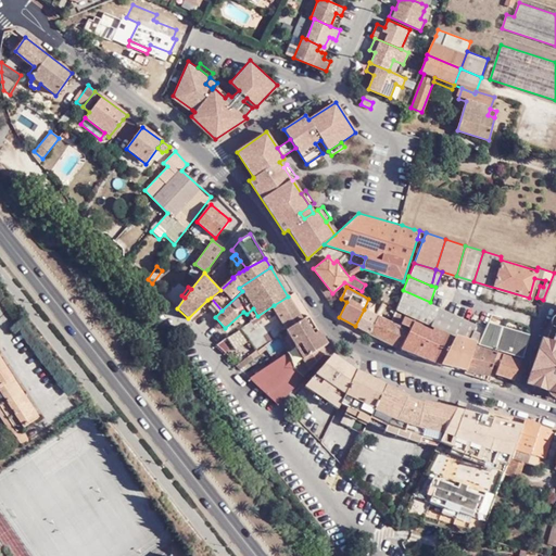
[(432,327),(454,338),(476,344),(497,351),(521,357),(528,335),(503,327),(502,330),(487,324),(478,319),(476,324),(430,302),(403,290),(395,310),(405,314),(432,327)]
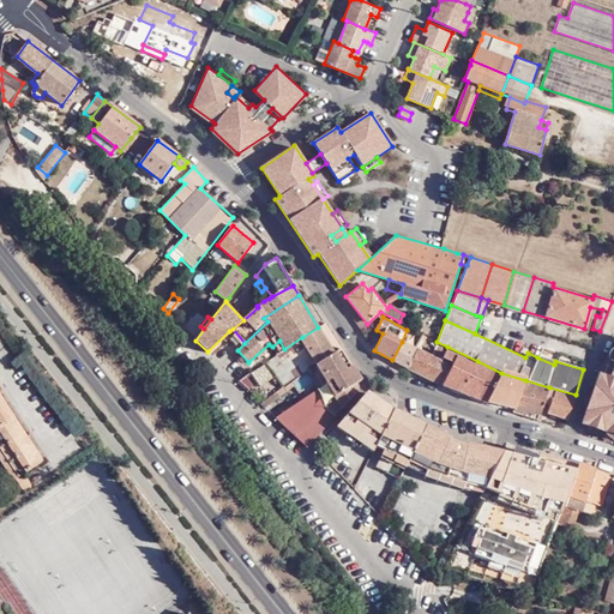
[(313,363),(314,365),(333,353),(318,327),(302,337),(284,349),(268,360),(284,385),(313,363)]
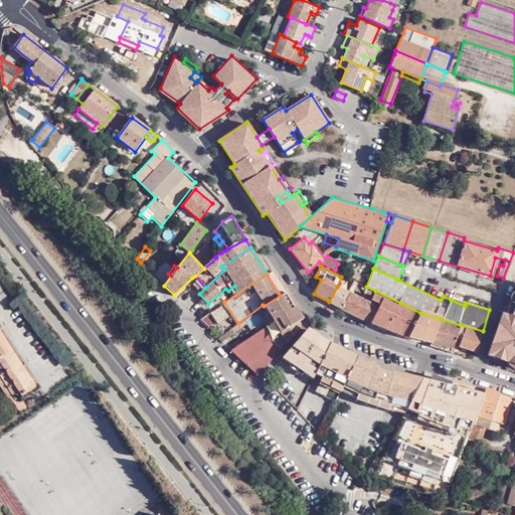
[(191,284),(199,294),(205,288),(195,276),(192,278),(194,281),(191,284)]
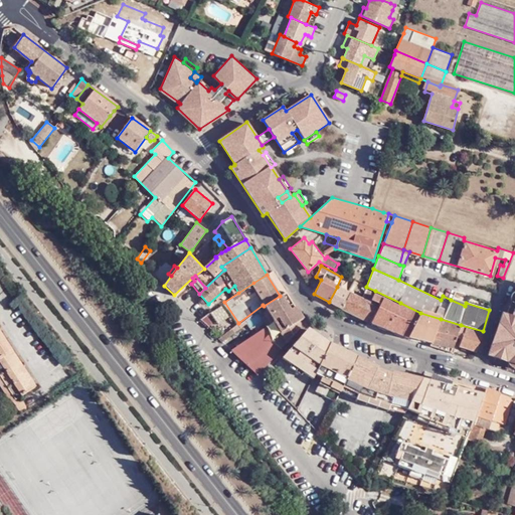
[(352,282),(341,277),(337,287),(347,292),(349,288),(352,282)]
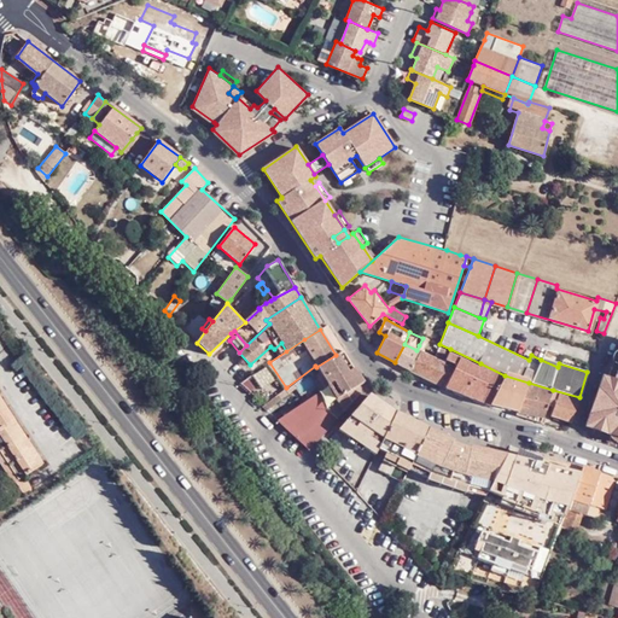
[(404,344),(395,362),(410,369),(419,351),(417,350),(404,344)]
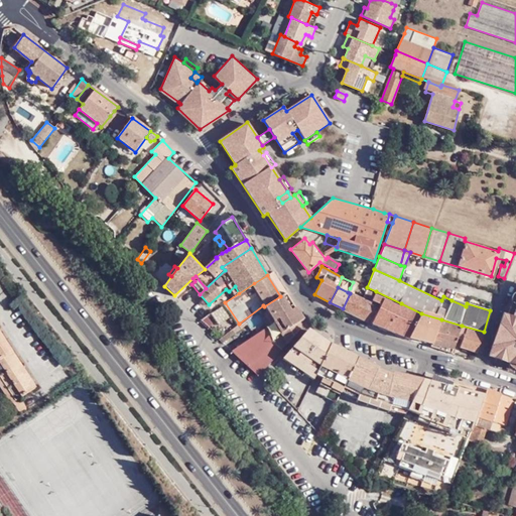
[(366,289),(362,299),(370,303),(375,294),(376,291),(367,287),(366,289)]
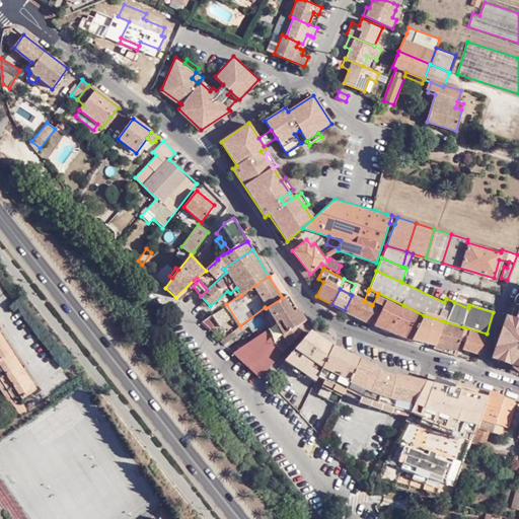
[(233,353),(260,377),(303,329),(302,323),(304,321),(288,294),(282,298),(266,308),(275,324),(233,353)]
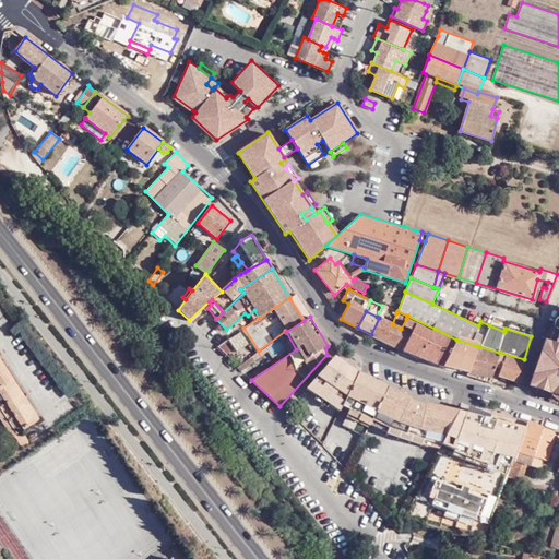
[(379,318),(371,334),(406,353),(442,367),(443,366),(456,341),(456,340),(435,329),(433,332),(406,319),(401,329),(392,324),(379,318)]
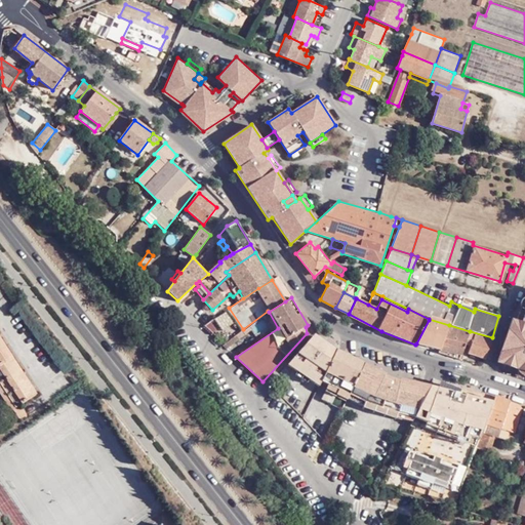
[(524,322),(513,318),(498,361),(524,370),(524,322)]
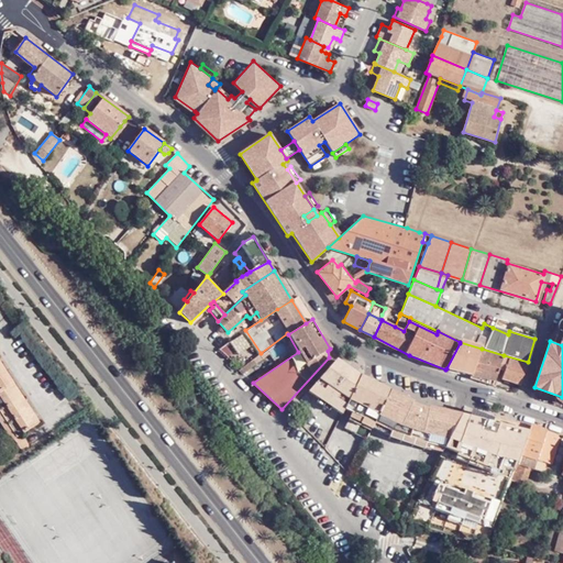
[(460,343),(446,368),(471,376),(482,350),(460,343)]
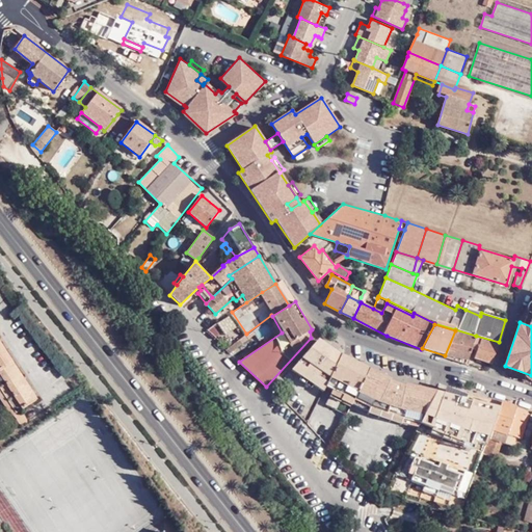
[(445,355),(445,357),(467,365),(467,364),(472,349),(476,337),(455,330),(445,355)]
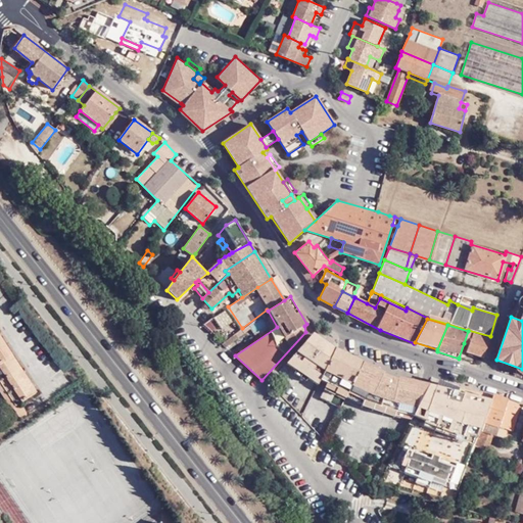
[(468,331),(464,343),(468,344),(467,351),(483,357),(489,337),(468,331)]
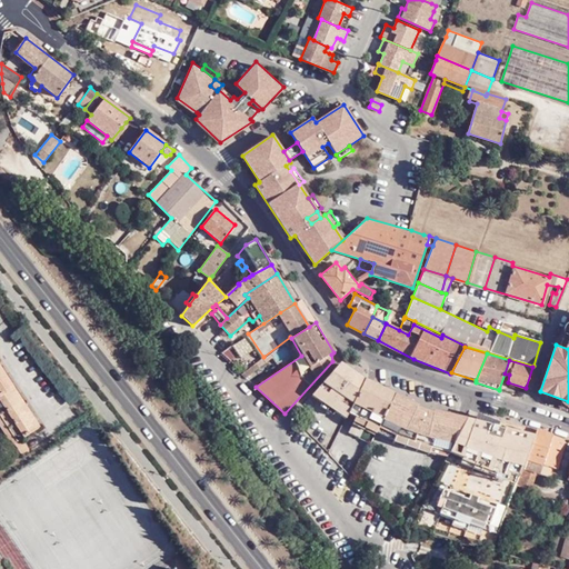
[(346,418),(348,413),(363,381),(339,362),(308,398),(346,418)]
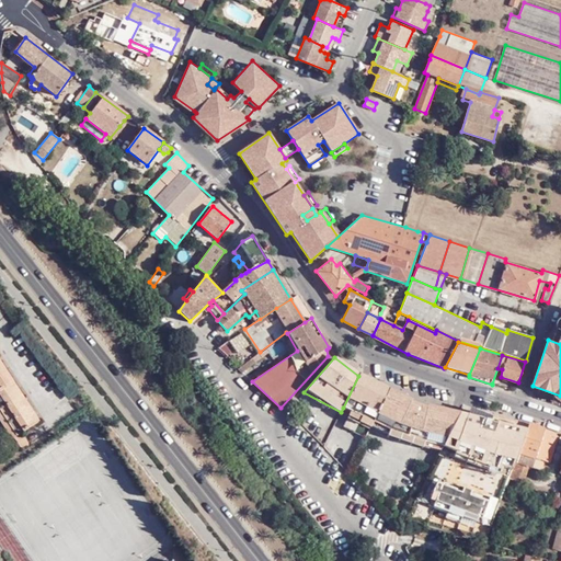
[(242,373),(255,363),(252,358),(238,369),(242,373)]
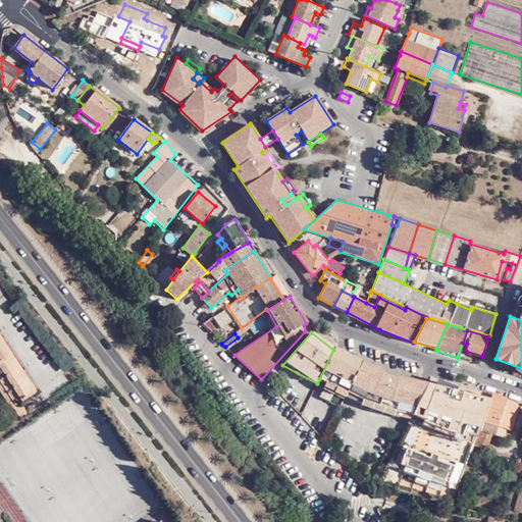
[(6,397),(13,407),(20,402),(36,393),(0,338),(0,379),(2,382),(6,389),(9,395),(6,397)]
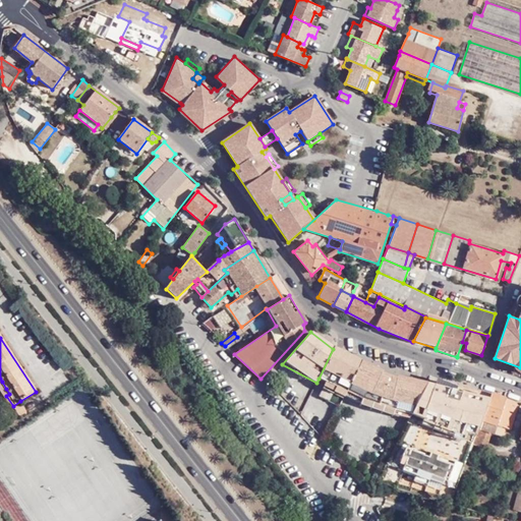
[(413,341),(412,342),(435,351),(436,350),(436,348),(413,341)]
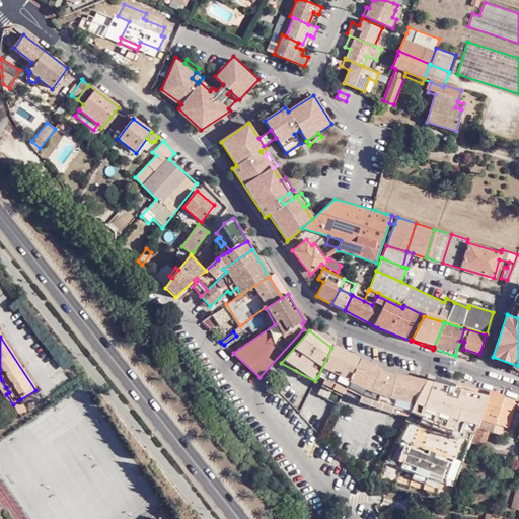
[(317,394),(338,404),(342,394),(345,390),(359,361),(331,348),(317,377),(323,380),(317,394)]
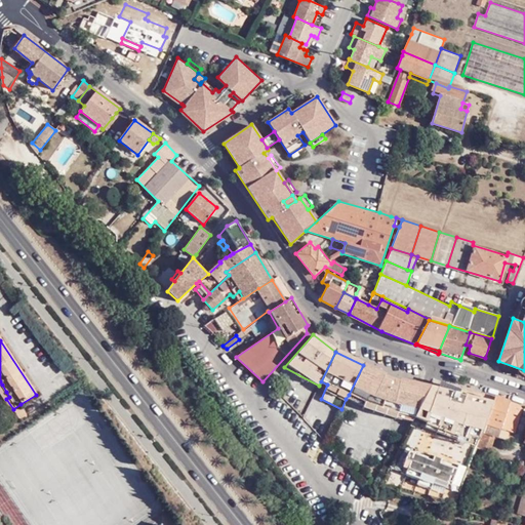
[(61,356),(52,363),(62,374),(70,367),(61,356)]
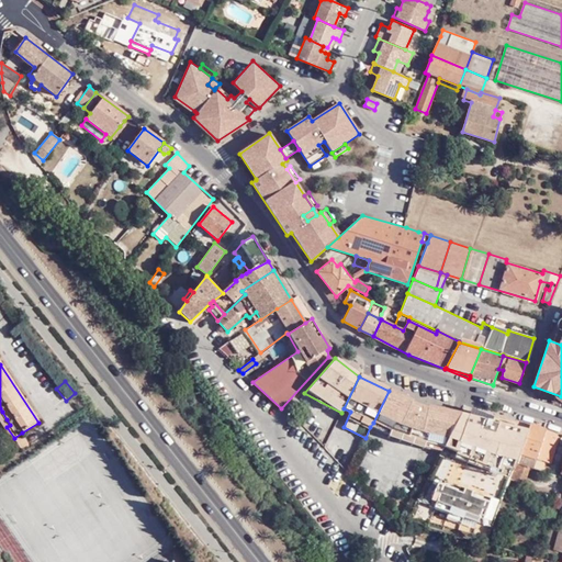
[(389,391),(373,423),(397,433),(423,441),(442,446),(459,414),(427,407),(426,408),(411,403),(412,402),(389,391)]
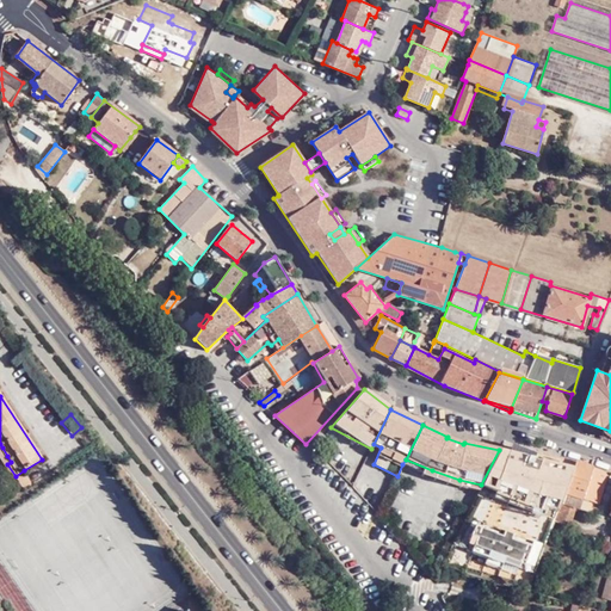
[(573,469),(499,450),(481,485),(556,513),(560,503),(573,469)]
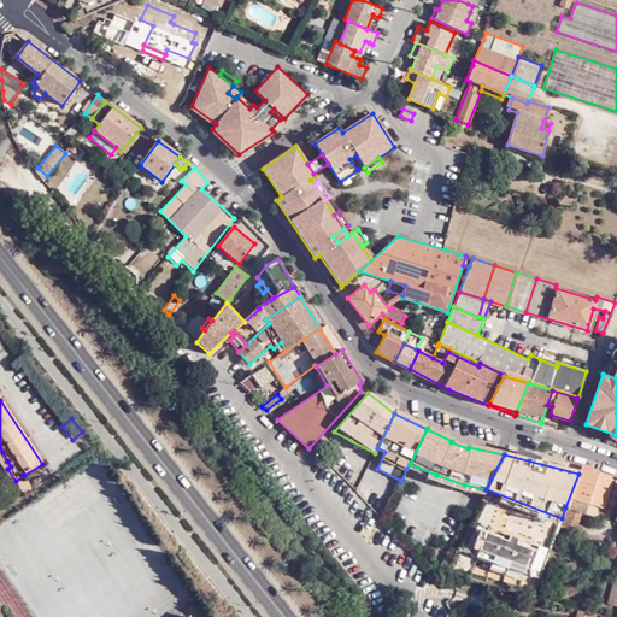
[(15,482),(16,481),(7,469),(11,466),(7,460),(3,464),(15,482)]
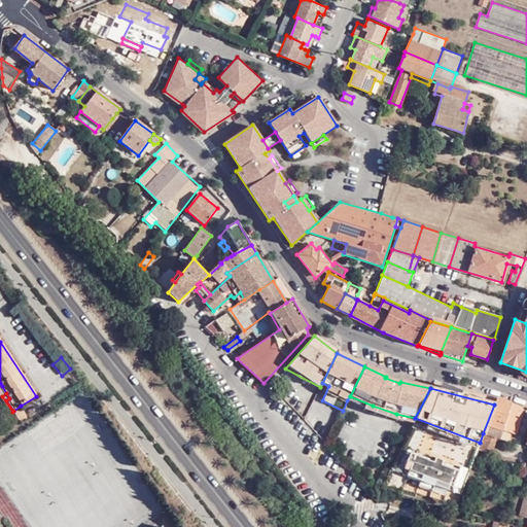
[(350,396),(347,400),(364,409),(363,410),(396,421),(397,420),(413,423),(415,418),(396,414),(373,406),(350,396)]
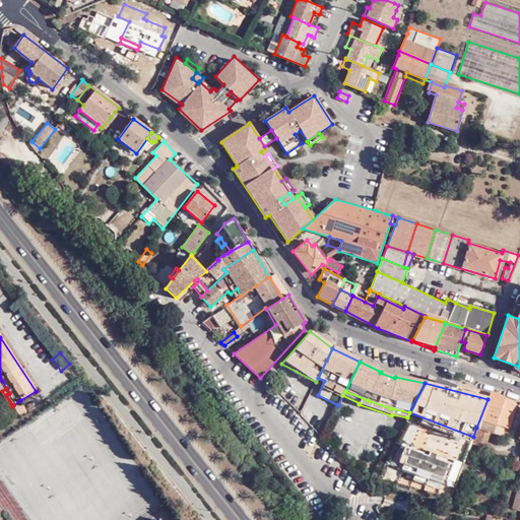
[(518,402),(491,392),(479,429),(476,428),(473,437),(471,443),(485,448),(491,433),(493,434),(497,424),(509,429),(518,402)]
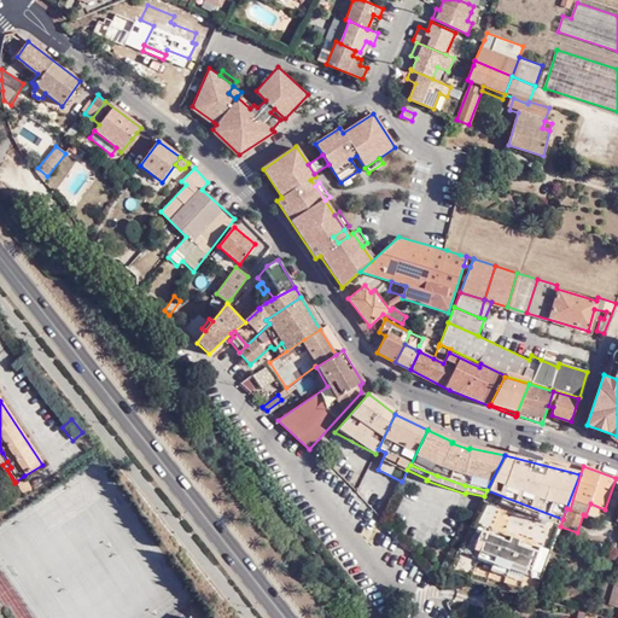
[(16,482),(18,487),(28,481),(24,476),(16,482)]
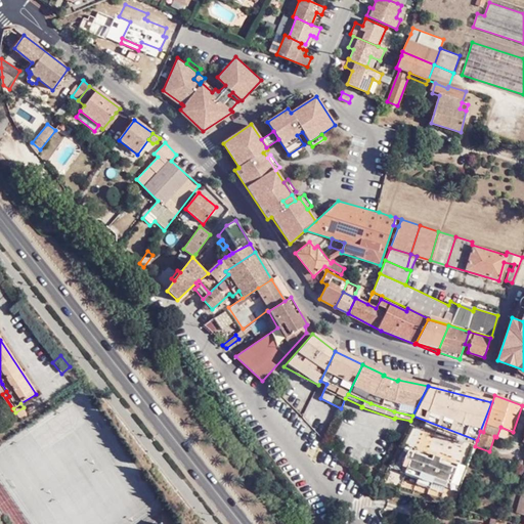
[(15,412),(19,419),(27,415),(24,407),(15,412)]
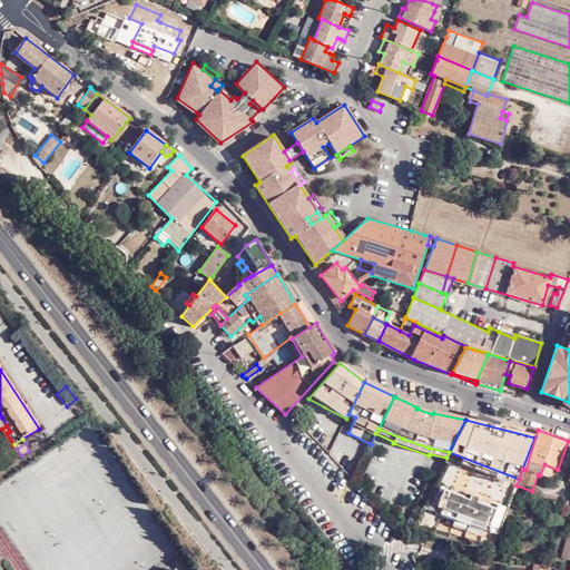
[(554,480),(558,470),(544,464),(540,475),(554,480)]
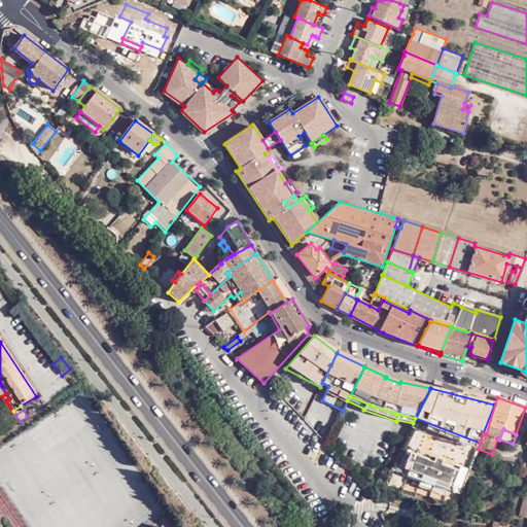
[(399,449),(391,465),(420,477),(432,481),(460,492),(467,475),(441,465),(442,462),(433,459),(432,463),(427,461),(427,459),(399,449)]
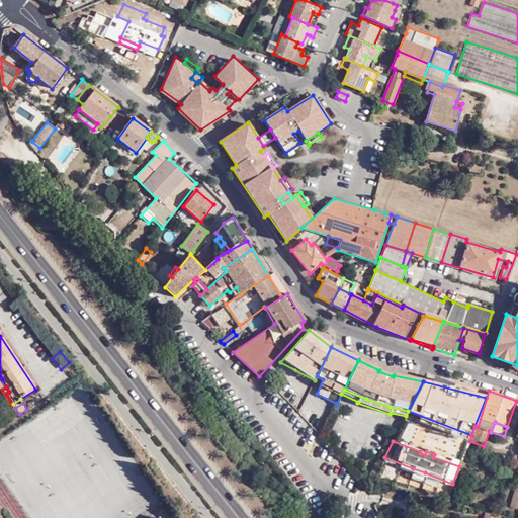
[(425,472),(413,468),(409,478),(421,483),(425,472)]
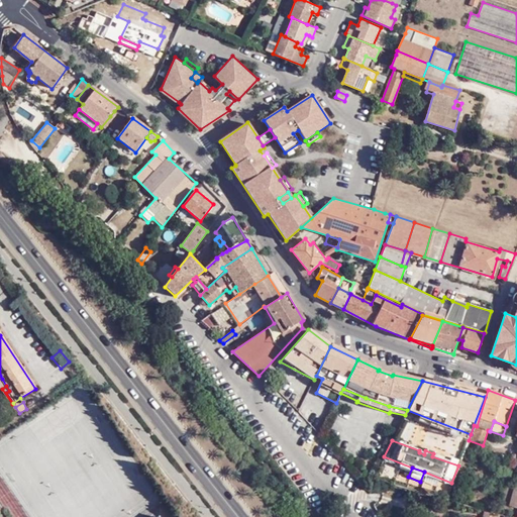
[(440,483),(438,490),(447,493),(449,485),(440,483)]
